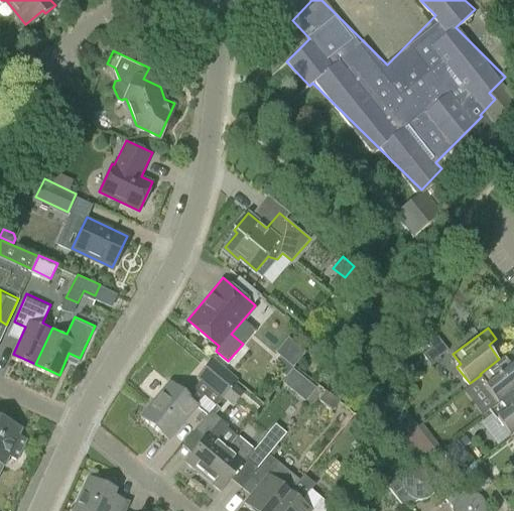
[(497,402),(513,389),(513,346),(498,358),(499,359),(480,374),(481,375),(488,384),(485,386),(497,402)]
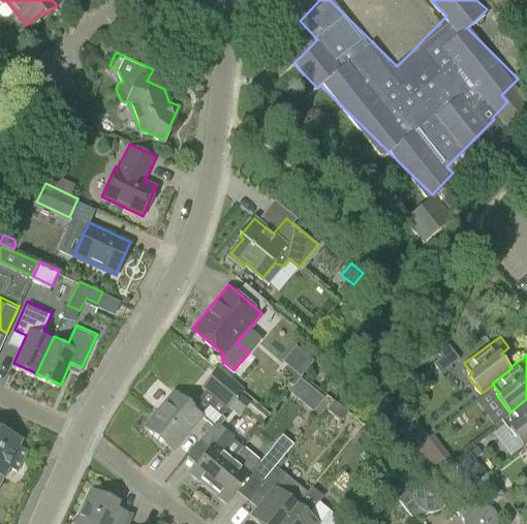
[(229,405),(244,389),(218,367),(204,383),(229,405)]
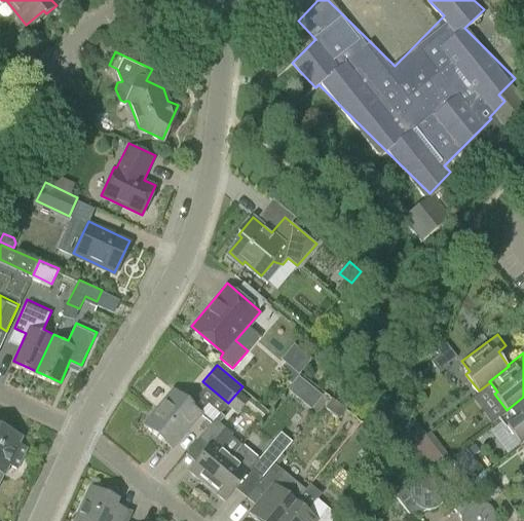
[(174,444),(202,410),(175,386),(146,420),(174,444)]
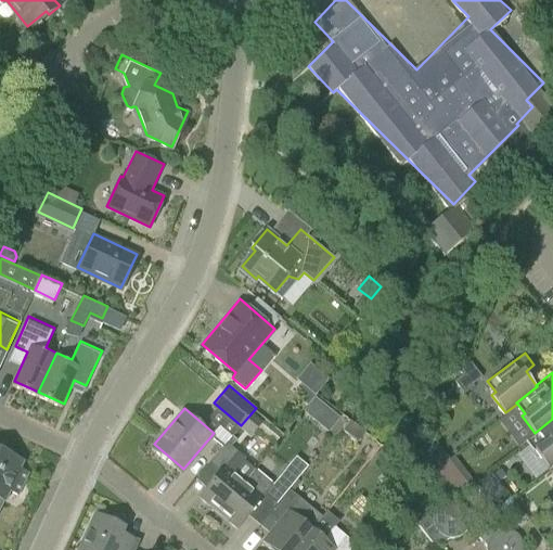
[(351,418),(345,425),(361,437),(367,429),(351,418)]
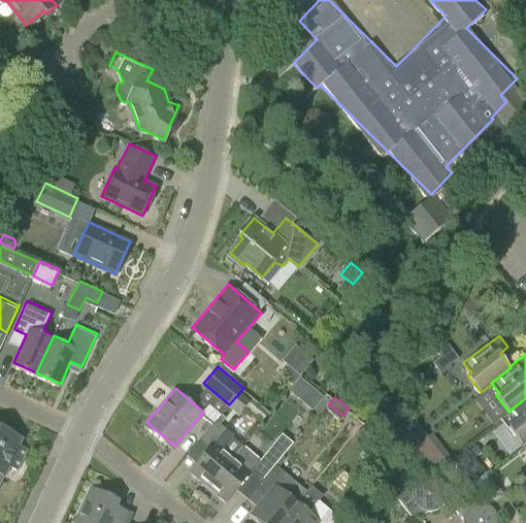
[(525,398),(508,412),(503,415),(512,425),(508,427),(522,445),(525,442),(525,398)]
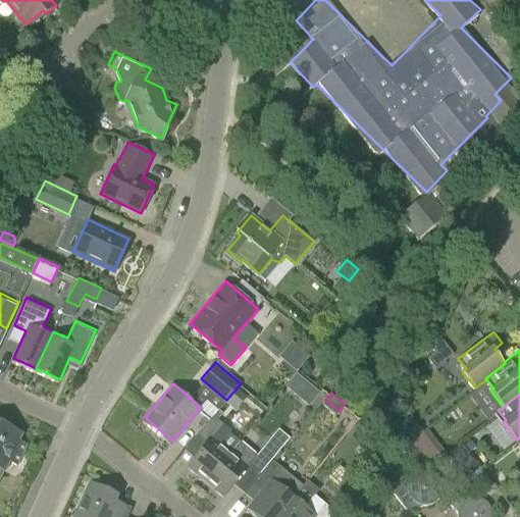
[(207,478),(240,438),(230,430),(231,428),(214,413),(199,431),(209,441),(190,463),(207,478)]
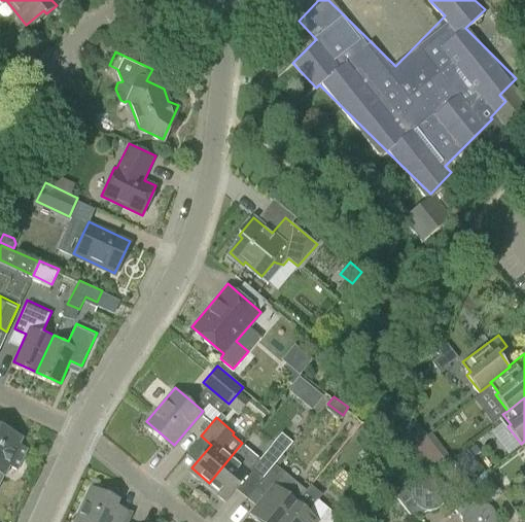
[(412,419),(403,426),(414,442),(423,435),(412,419)]
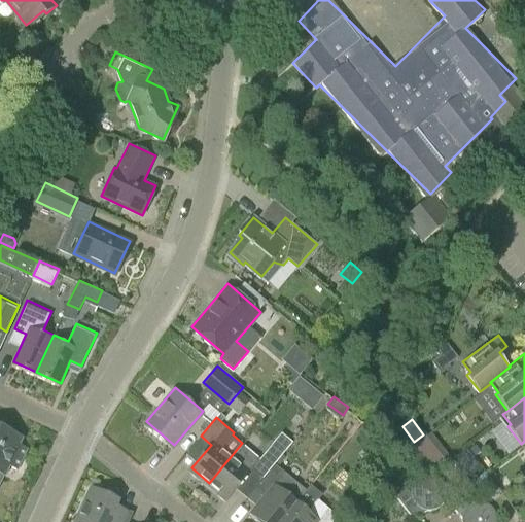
[(21,442),(24,436),(0,424),(0,467),(7,472),(10,463),(19,467),(29,446),(21,442)]
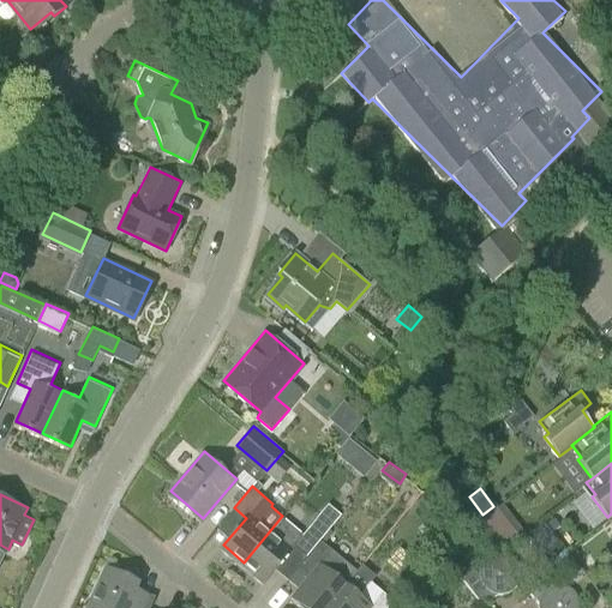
[(304,533),(282,516),(244,563),(263,579),(295,542),(306,552),(319,537),(341,512),(331,505),(319,513),(304,533)]
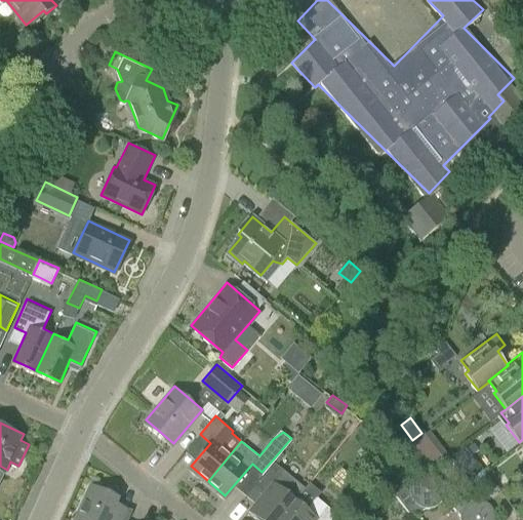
[(458,467),(474,455),(465,444),(450,455),(458,467)]
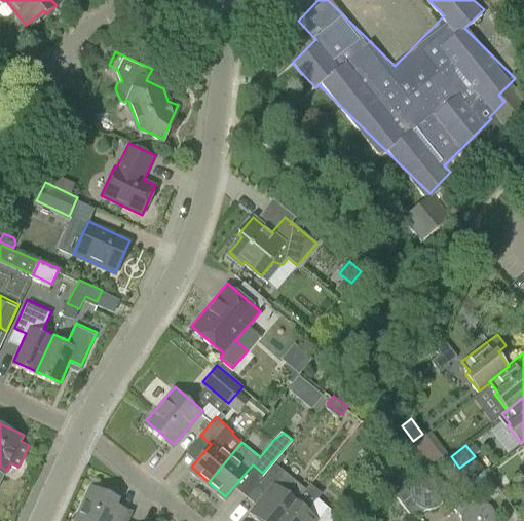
[(444,446),(426,458),(444,461),(451,455),(444,446)]
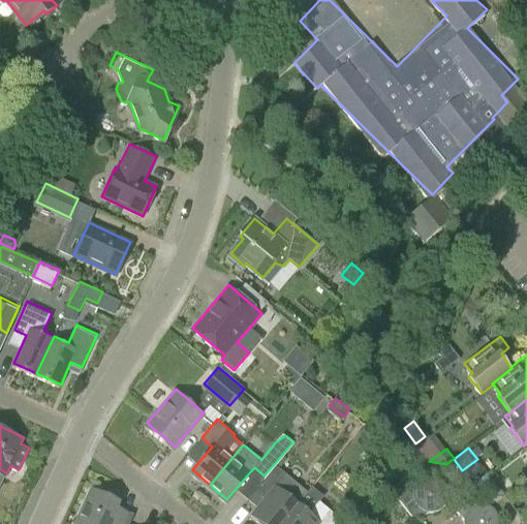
[(308,490),(275,463),(264,475),(248,494),(258,502),(251,512),(266,523),(277,523),(297,501),(298,502),(308,490)]
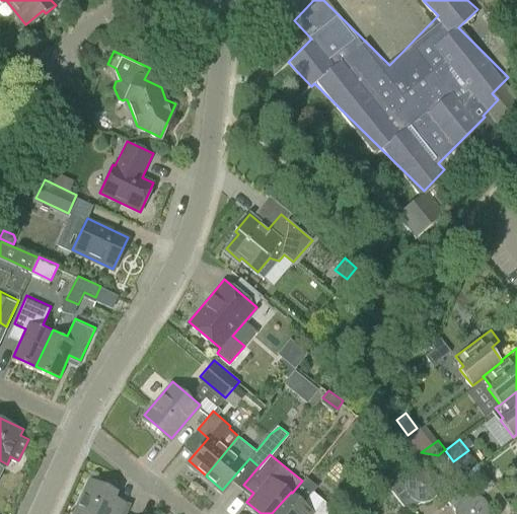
[(408,490),(409,493),(411,495),(414,497),(416,498),(419,499),(422,500),(425,500),(428,499),(431,498),(433,497),(435,495),(437,493),(439,491),(440,488),(441,485),(441,482),(441,479),(440,475),(439,473),(437,470),(435,468),(432,466),(430,465),(427,464),(424,464),(421,464),(418,465),(415,466),(413,468),(410,470),(409,472),(407,475),(405,479),(405,482),(405,485),(407,487),(408,490)]
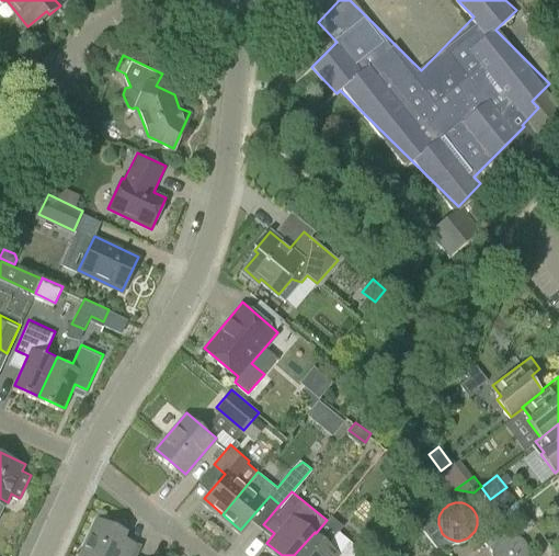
[(81,555),(125,555),(116,552),(126,530),(99,517),(80,555),(81,555)]
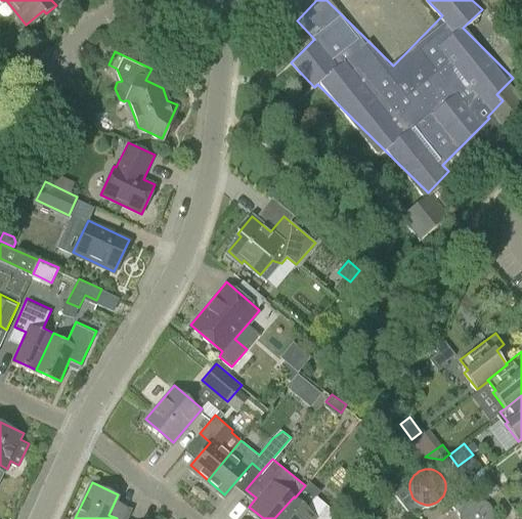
[(294,496),(274,518),(330,518),(335,510),(314,493),(304,506),(295,498),(294,496)]
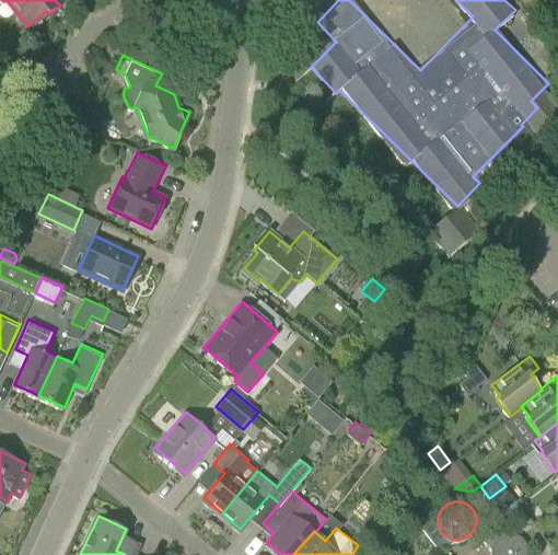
[(529,554),(530,552),(529,548),(529,545),(527,542),(524,540),(522,539),(519,538),(515,536),(512,536),(509,536),(507,538),(503,540),(501,541),(499,544),(497,546),(496,550),(495,552),(493,554),(529,554)]
